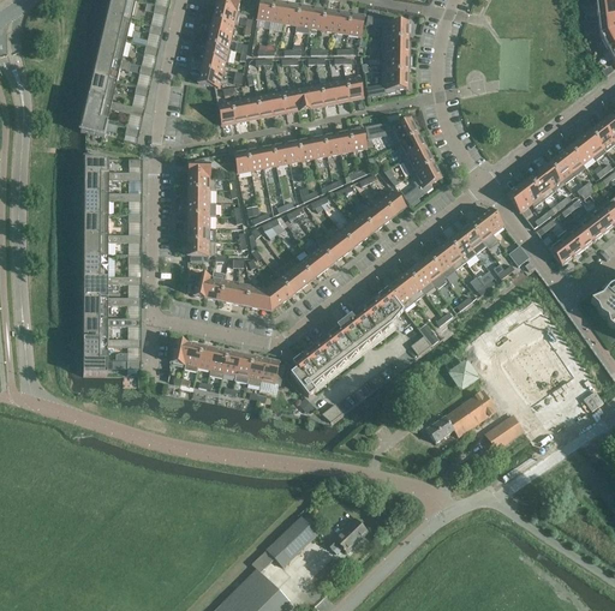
[(114,10),(113,16),(131,19),(136,0),(111,0),(109,9),(114,10)]
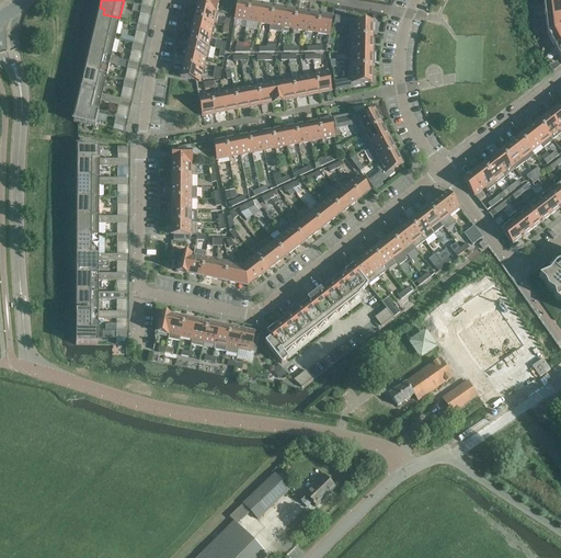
[(216,9),(218,0),(198,0),(197,4),(216,9)]
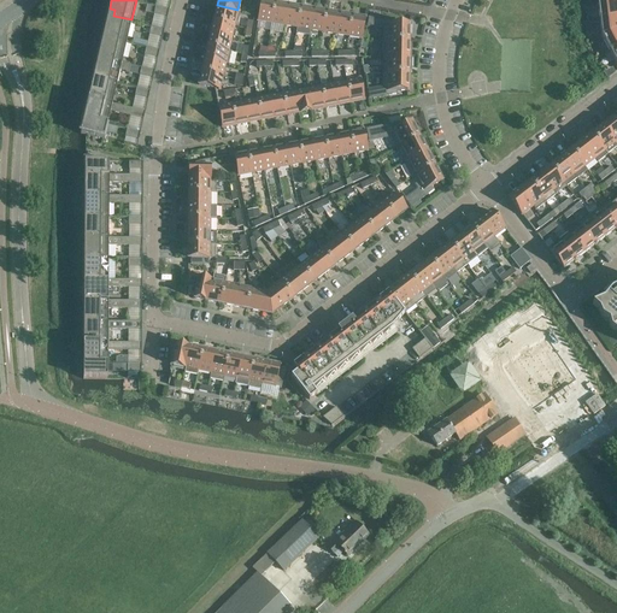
[(260,0),(258,18),(271,21),(275,0),(260,0)]
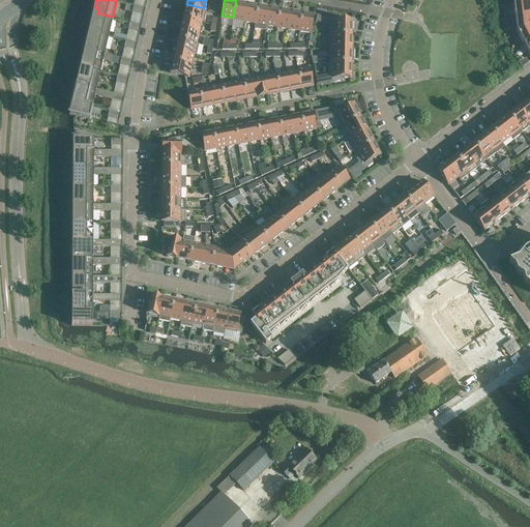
[(247,1),(242,0),(236,0),(233,18),(244,20),(247,1)]
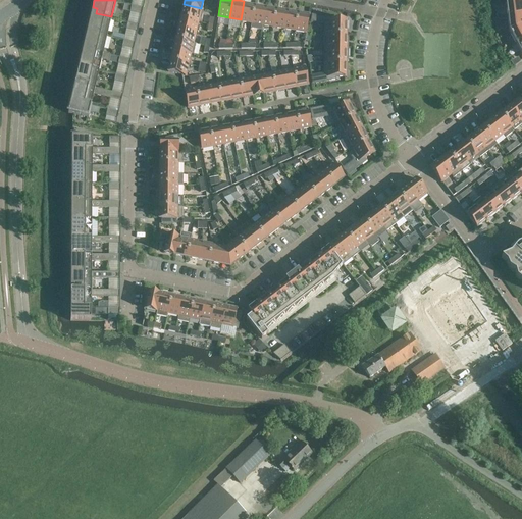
[(244,1),(241,19),(252,20),(255,3),(244,1)]
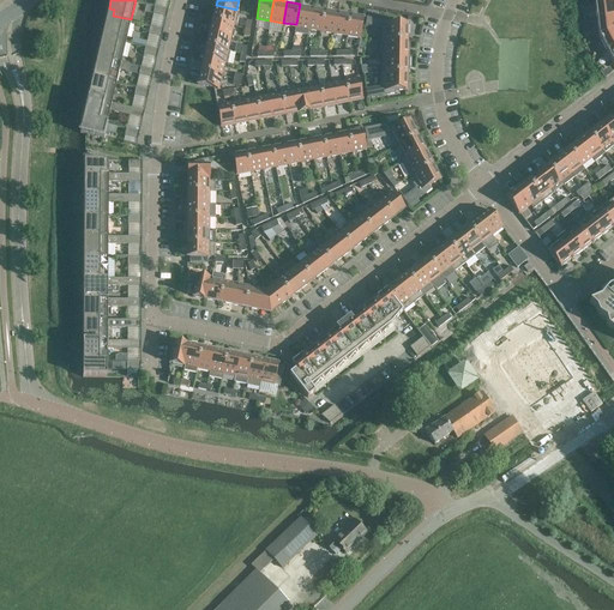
[(613,1),(595,1),(596,17),(613,14),(613,1)]
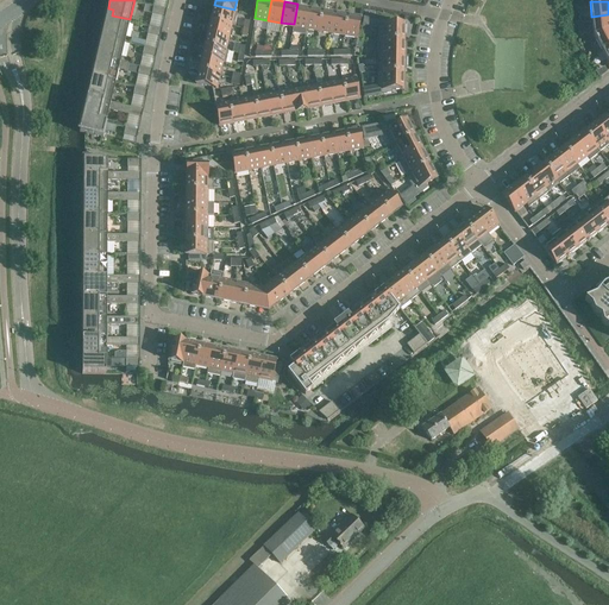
[(154,4),(152,11),(165,14),(167,7),(154,4)]
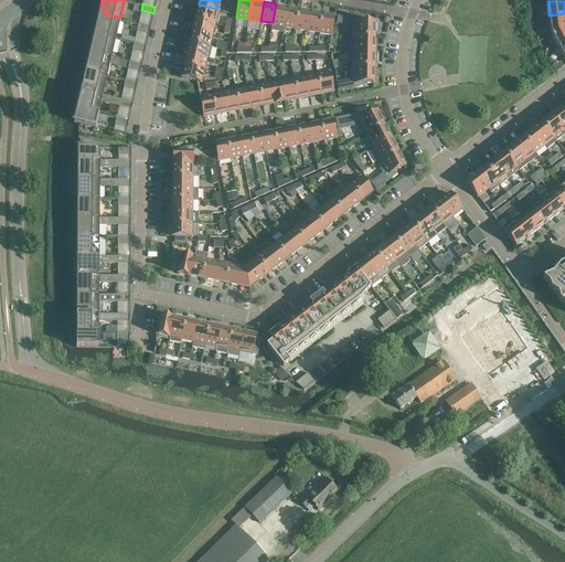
[(287,4),(276,3),(273,22),(272,29),(283,30),(284,24),(287,4)]
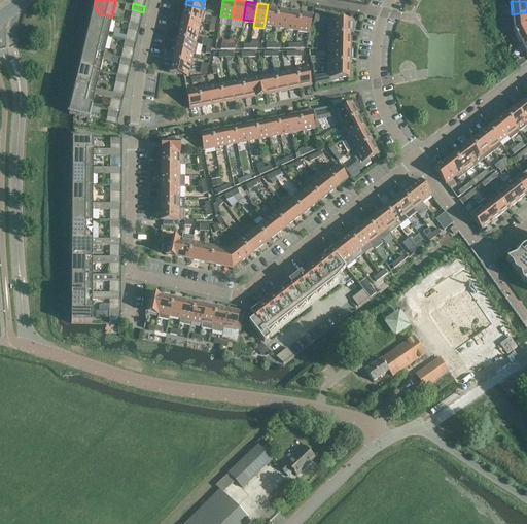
[(201,20),(203,21),(206,9),(203,8),(185,4),(182,15),(201,20)]
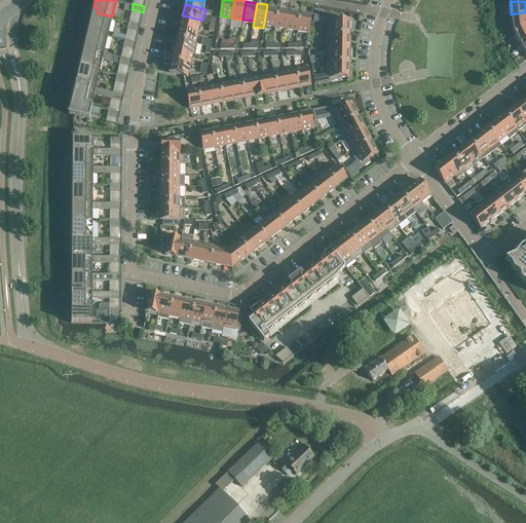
[(267,4),(264,23),(275,25),(278,6),(267,4)]
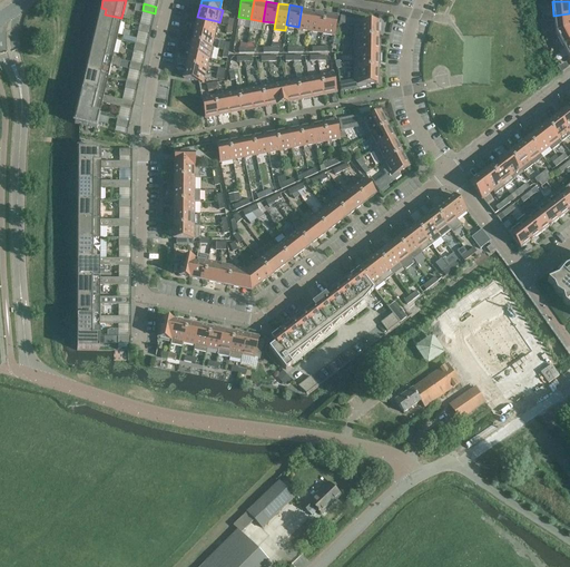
[(314,9),(302,7),(298,27),(311,29),(314,9)]
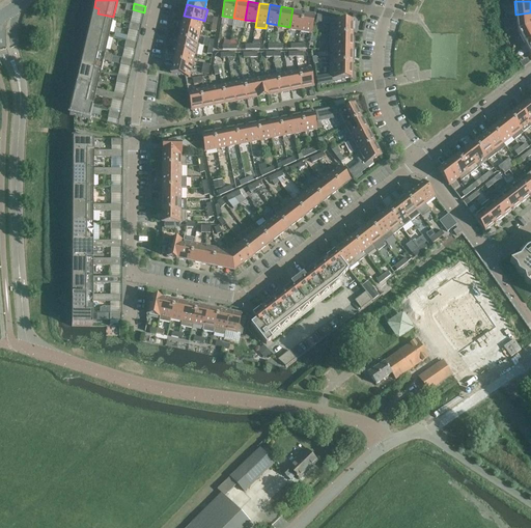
[(292,8),(289,27),(300,29),(303,10),(292,8)]
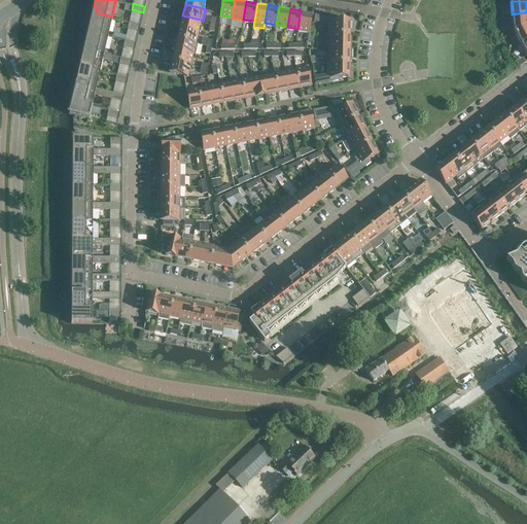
[(312,12),(301,10),(297,29),(309,30),(312,12)]
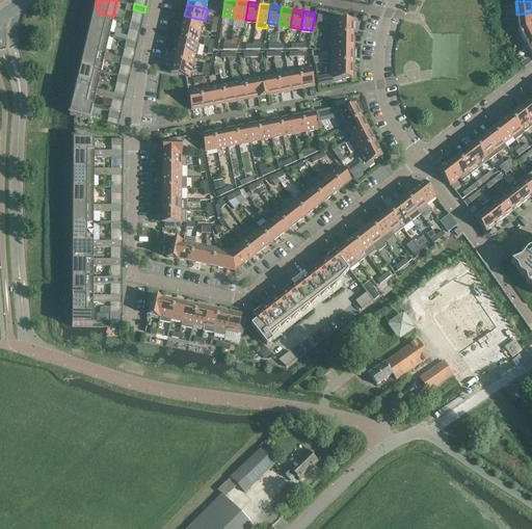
[(98,14),(94,12),(90,25),(95,26),(94,31),(109,34),(113,17),(98,14)]
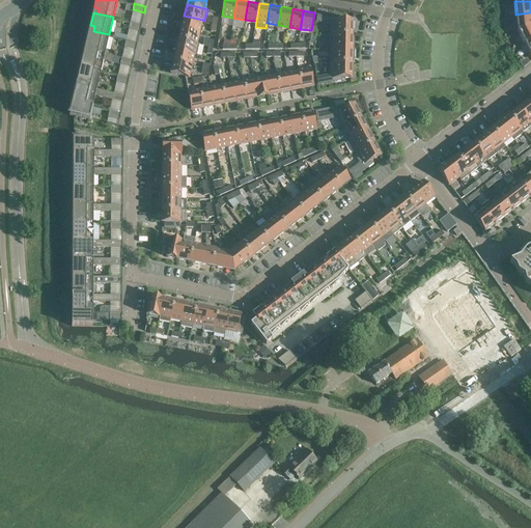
[(330,32),(353,33),(353,19),(342,19),(342,17),(317,12),(316,19),(330,22),(330,32)]
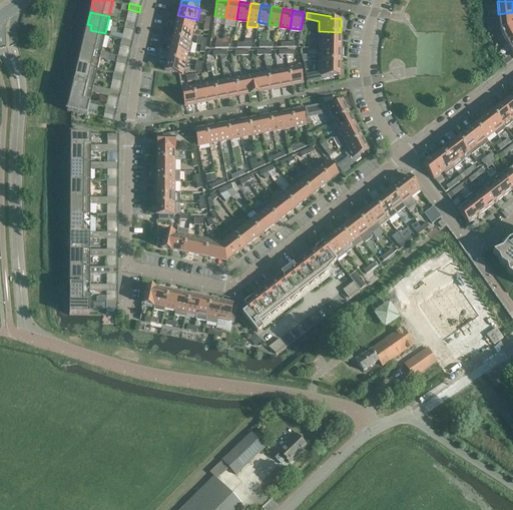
[(512,12),(498,14),(500,28),(512,24),(512,12)]
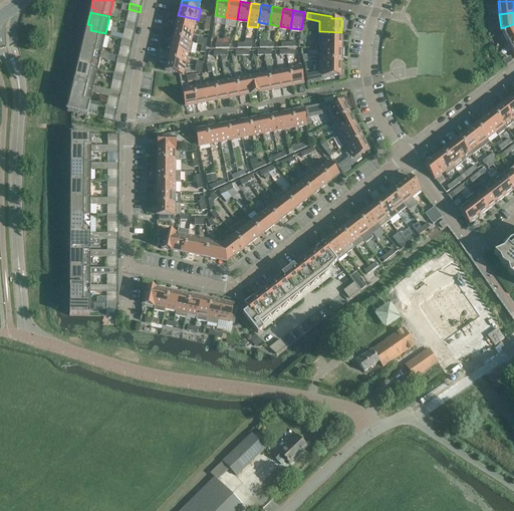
[(176,25),(194,29),(196,19),(178,15),(176,25)]
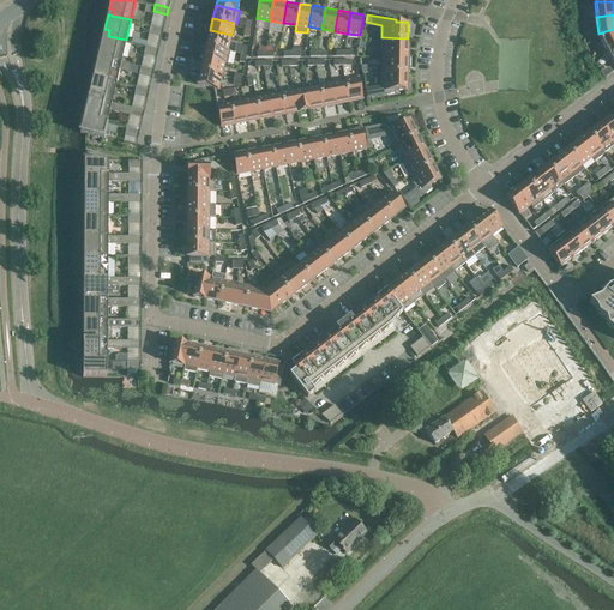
[(150,24),(149,31),(162,35),(163,26),(150,24)]
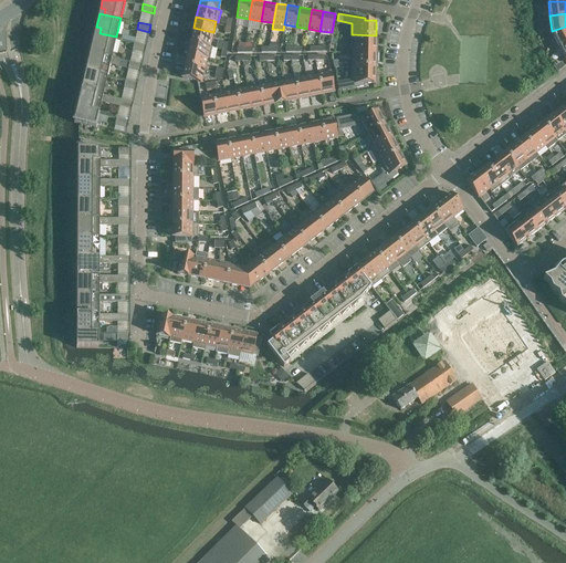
[(565,27),(552,31),(559,44),(565,40),(565,27)]
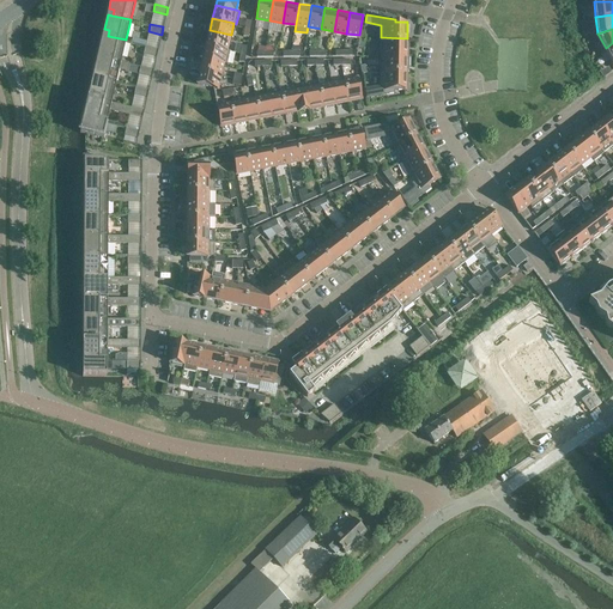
[(228,48),(231,35),(210,30),(207,43),(228,48)]
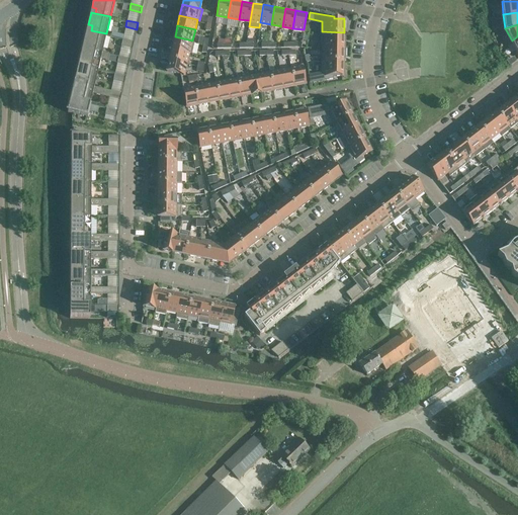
[(91,30),(87,29),(84,41),(88,43),(87,47),(87,48),(102,51),(106,33),(91,30)]
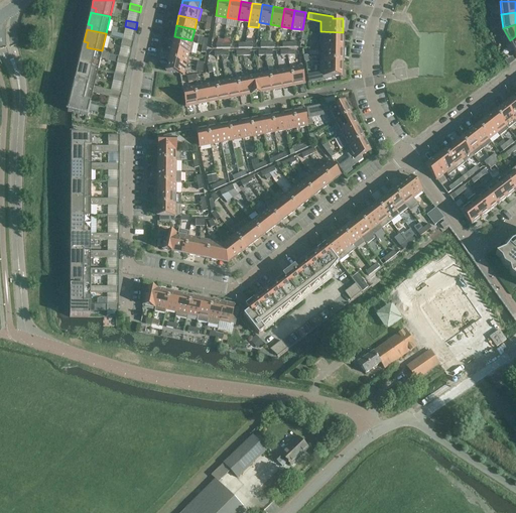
[(320,45),(345,46),(345,38),(343,38),(343,32),(320,31),(320,45)]
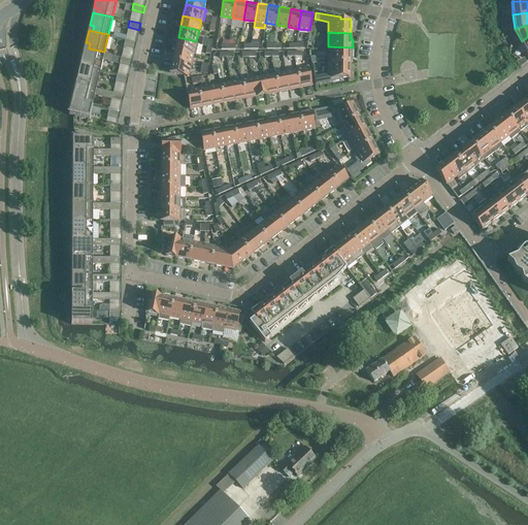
[(194,52),(194,53),(196,53),(198,41),(196,41),(178,37),(175,47),(194,52)]
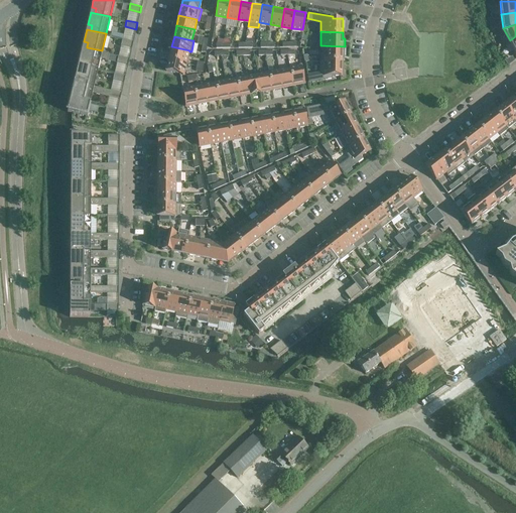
[(122,37),(121,43),(132,46),(133,39),(122,37)]
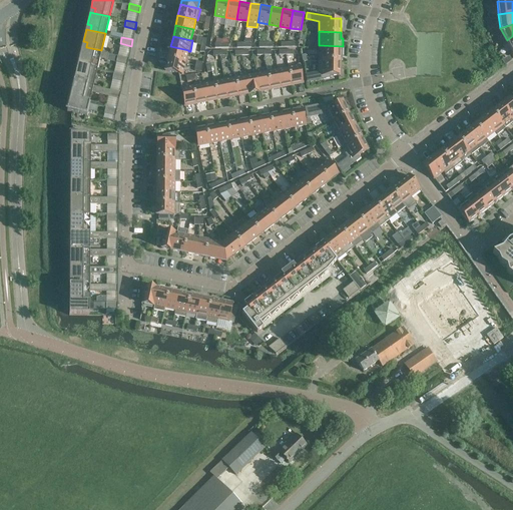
[(83,59),(82,63),(82,64),(97,67),(100,56),(107,58),(109,52),(101,50),(86,47),(86,46),(82,45),(79,58),(83,59)]
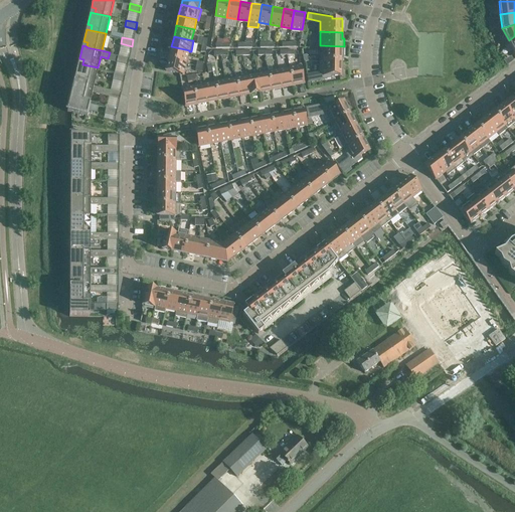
[(320,59),(341,59),(341,53),(343,54),(344,46),(320,45),(320,59)]
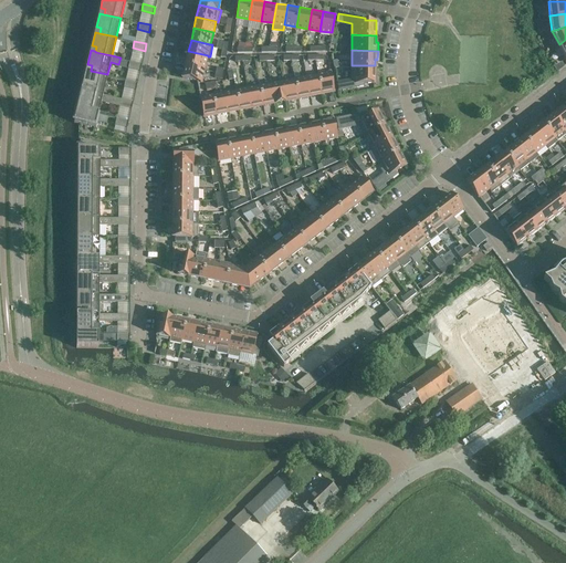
[(186,63),(205,68),(208,56),(208,55),(188,51),(186,63)]
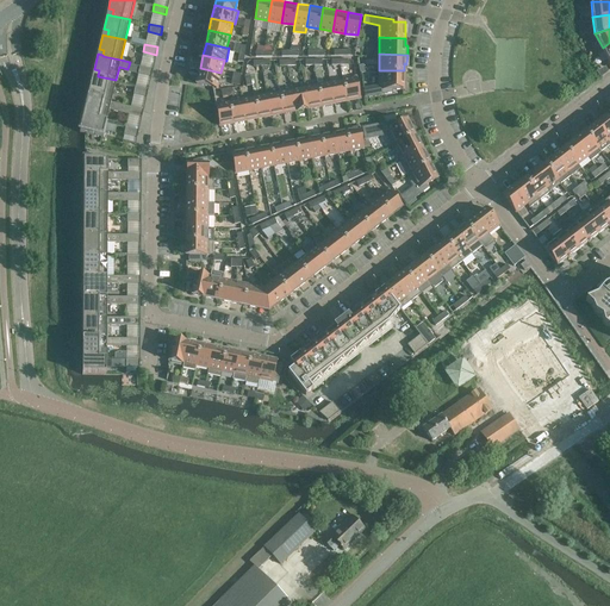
[(139,64),(138,72),(151,75),(154,67),(139,64)]
